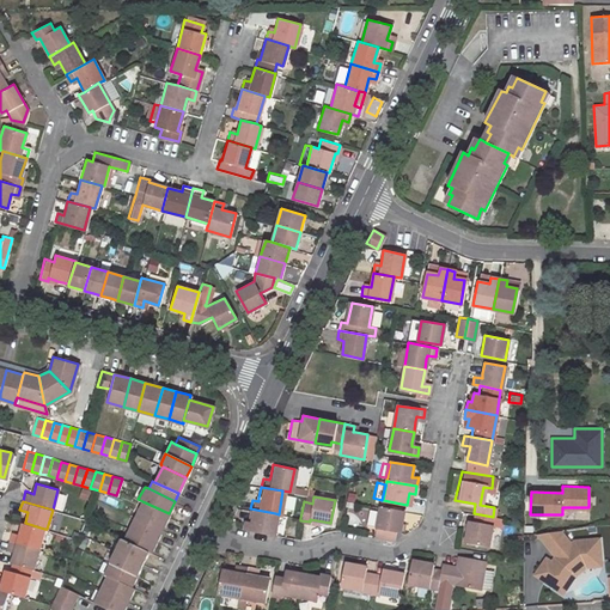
[(142,501),(135,517),(162,529),(169,513),(142,501)]
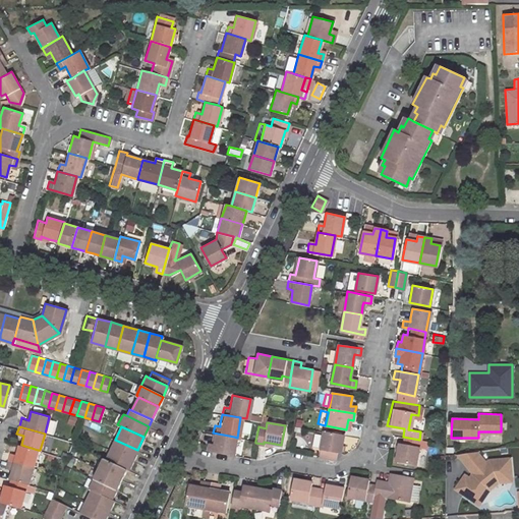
[(323,430),(319,455),(335,458),(336,452),(340,453),(343,435),(323,430)]
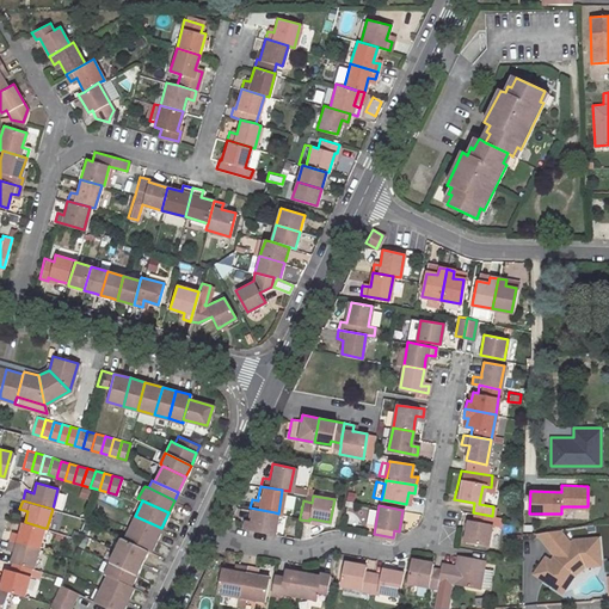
[(241,520),(240,527),(271,533),(275,512),(250,508),(247,521),(241,520)]
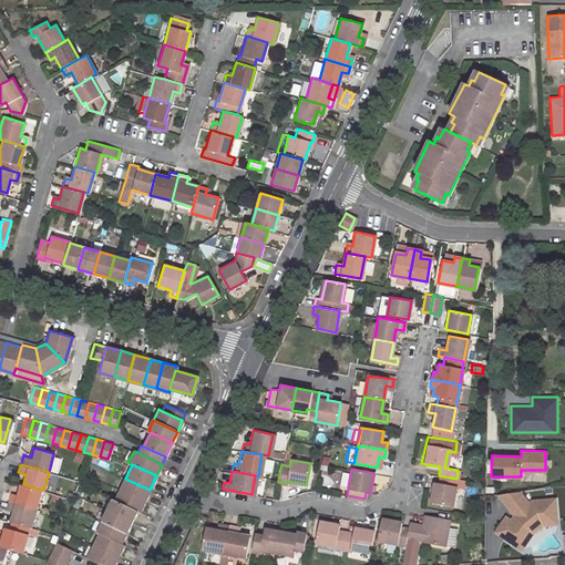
[(432,482),(430,500),(452,505),(456,479),(439,475),(438,483),(432,482)]
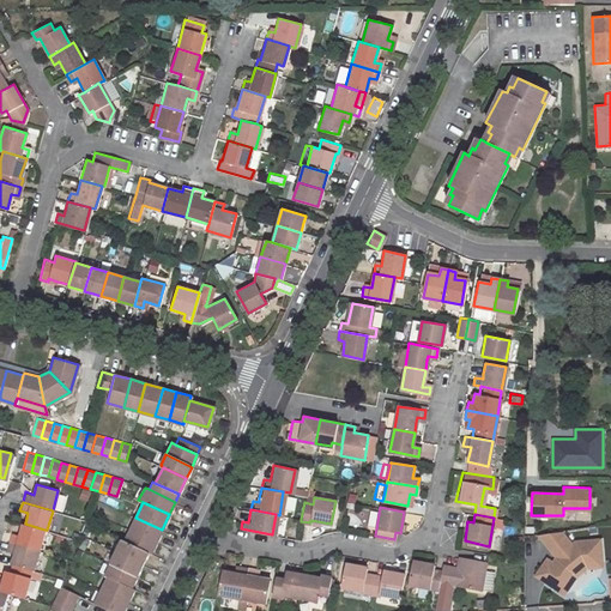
[(135,518),(129,528),(156,542),(162,530),(135,518)]
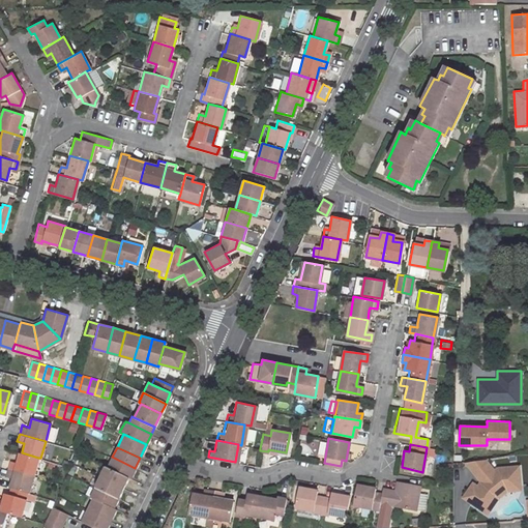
[(9,460),(7,467),(33,474),(38,458),(22,452),(20,452),(17,462),(9,460)]
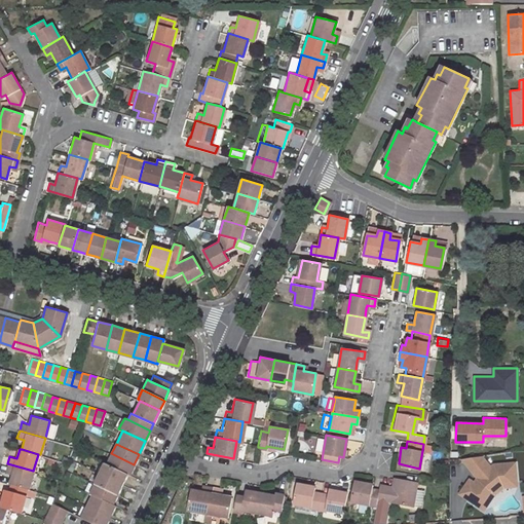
[(111,453),(107,463),(126,474),(128,475),(134,464),(111,453)]
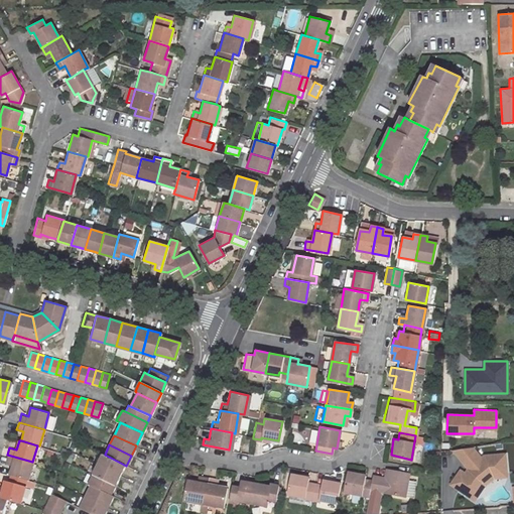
[(471,445),(451,448),(468,469),(465,473),(459,469),(450,483),(469,496),(480,480),(491,471),(505,470),(504,453),(487,454),(481,459),(471,445)]
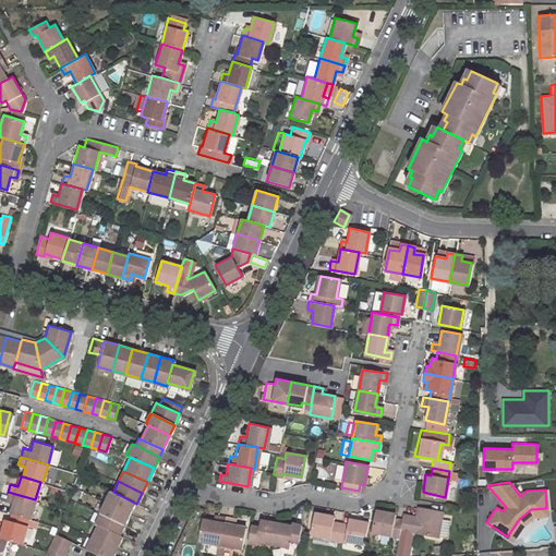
[(110,491),(105,502),(129,514),(134,503),(113,492),(110,491)]
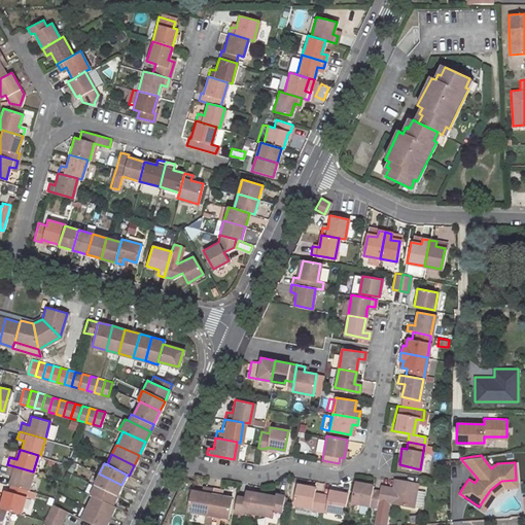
[(12,475),(10,484),(27,489),(28,489),(33,471),(7,464),(5,473),(12,475)]
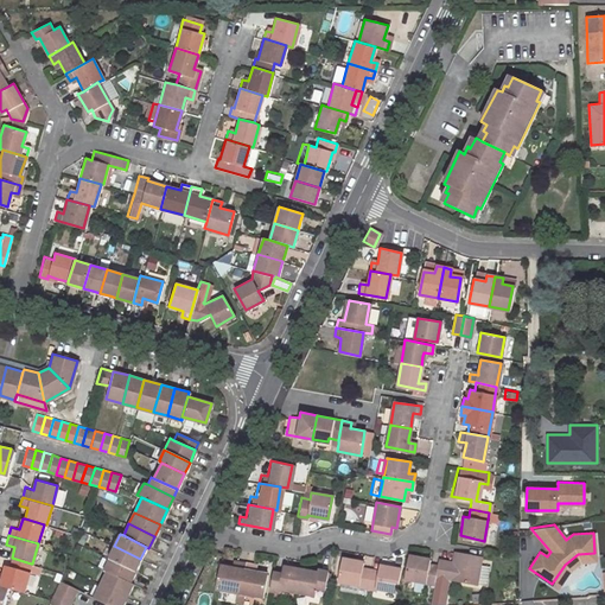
[(114,546),(109,558),(135,570),(140,559),(114,546)]
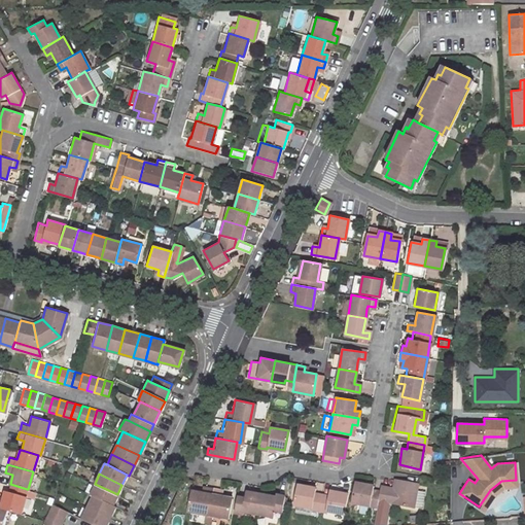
[(392,489),(386,488),(387,485),(379,484),(377,499),(412,506),(416,482),(394,478),(392,489)]
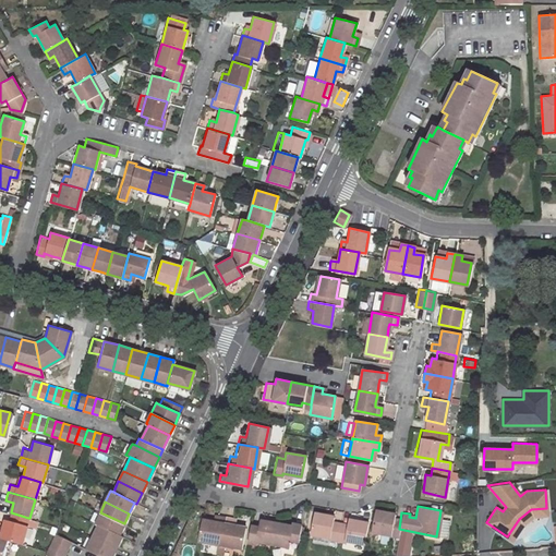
[(519,519),(507,536),(511,540),(522,523),(532,515),(547,514),(546,508),(531,509),(519,519)]
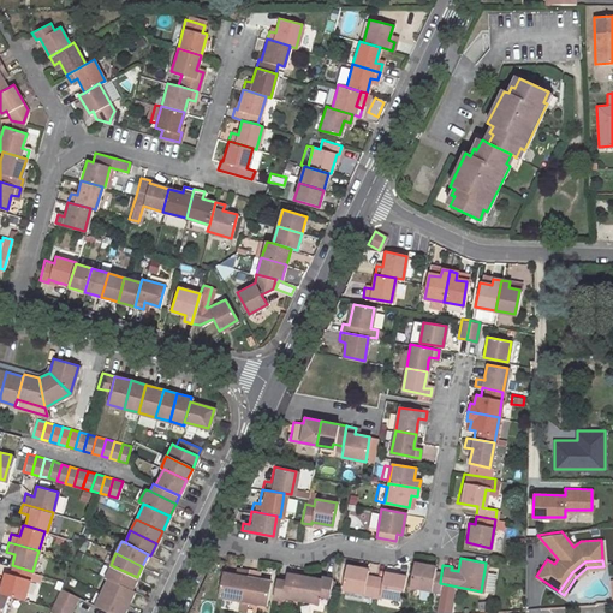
[(442,569),(434,567),(435,565),(415,561),(411,585),(435,590),(438,591),(440,583),(442,569)]
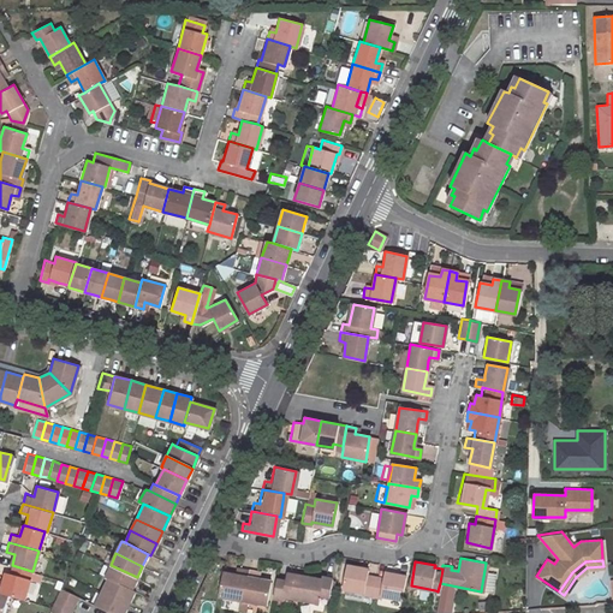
[(5,572),(0,588),(0,591),(7,594),(23,599),(31,571),(12,565),(10,573),(5,572)]
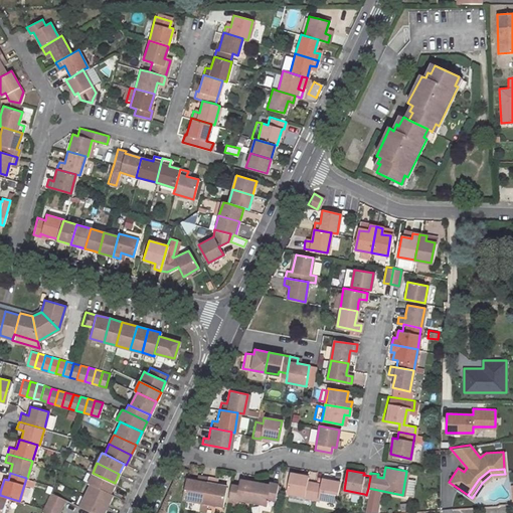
[(93,473),(88,482),(91,483),(110,493),(115,483),(93,473)]
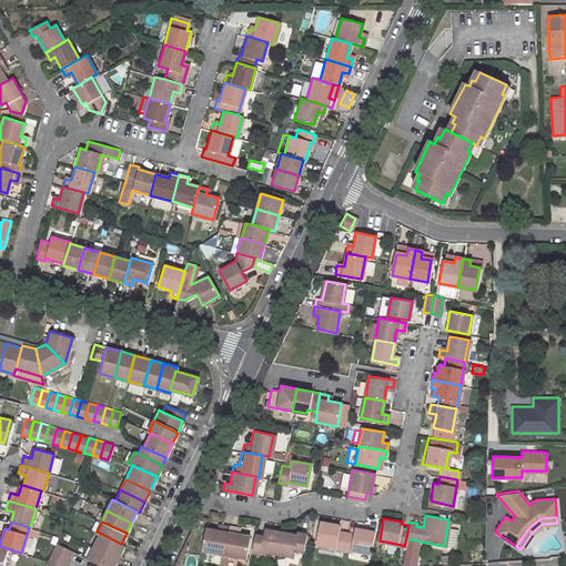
[(345,532),(339,531),(339,525),(320,522),(316,543),(335,547),(335,549),(342,551),(345,532)]
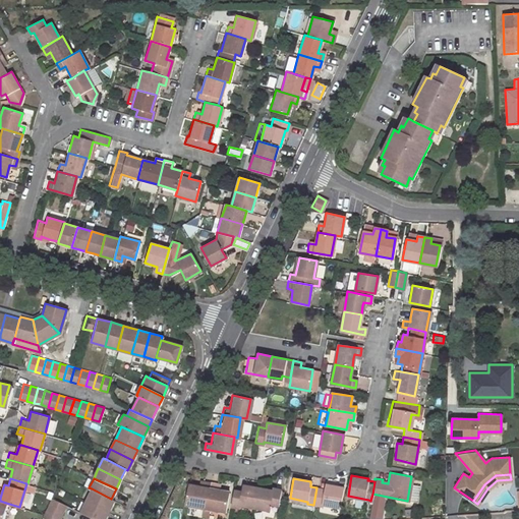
[(187,484),(184,504),(205,508),(209,482),(202,481),(200,487),(187,484)]
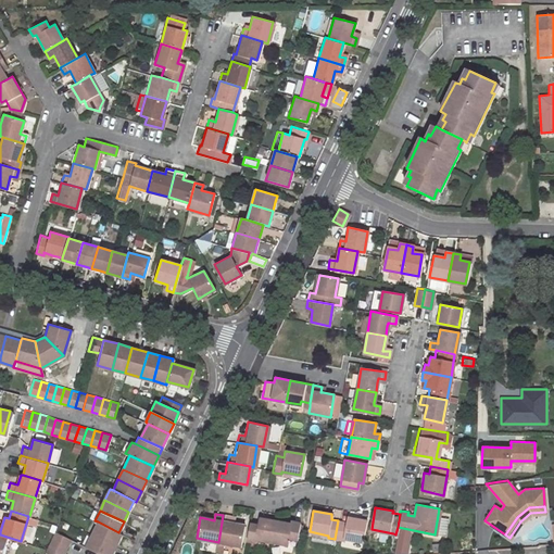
[(223,515),(218,542),(238,545),(242,525),(230,523),(231,517),(223,515)]
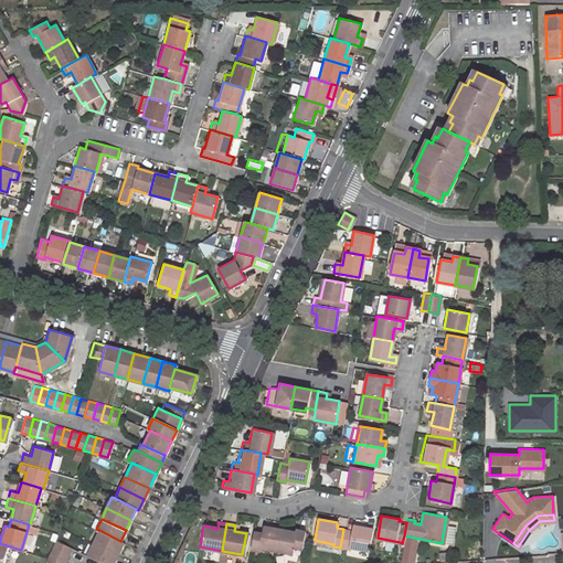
[(254,530),(251,548),(259,550),(259,546),(275,550),(279,529),(264,526),(263,532),(254,530)]
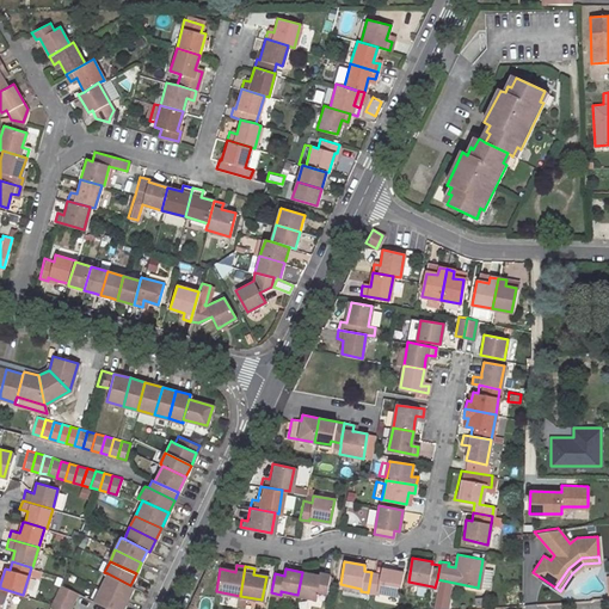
[(371,572),(368,592),(377,594),(377,591),(398,595),(403,572),(382,568),(381,574),(371,572)]
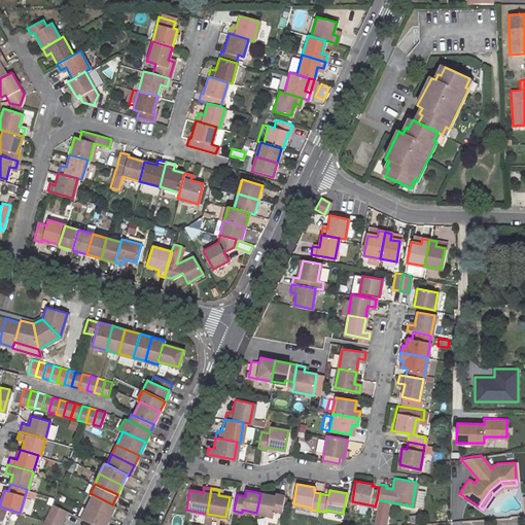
[(260,493),(256,513),(272,516),(273,509),(281,511),(284,494),(276,492),(275,496),(260,493)]
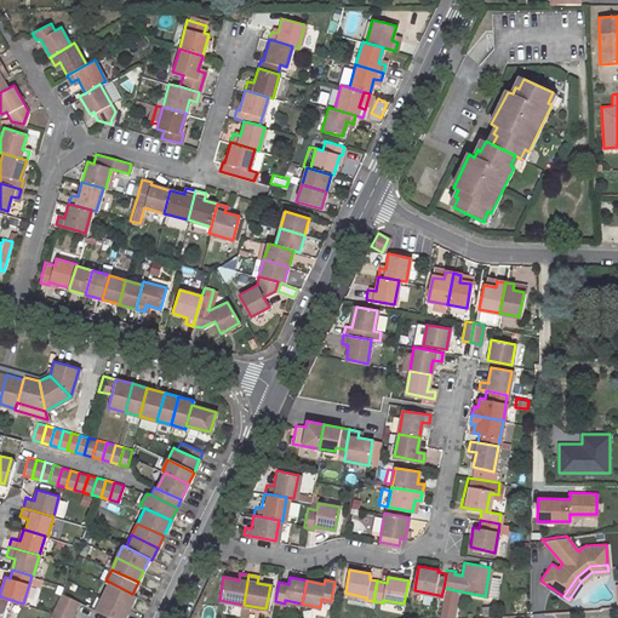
[(109,582),(102,596),(129,608),(135,595),(132,594),(109,582)]
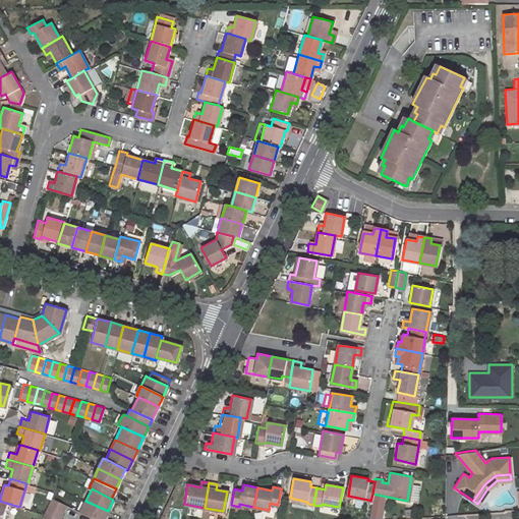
[(66,500),(68,493),(60,489),(57,497),(66,500)]
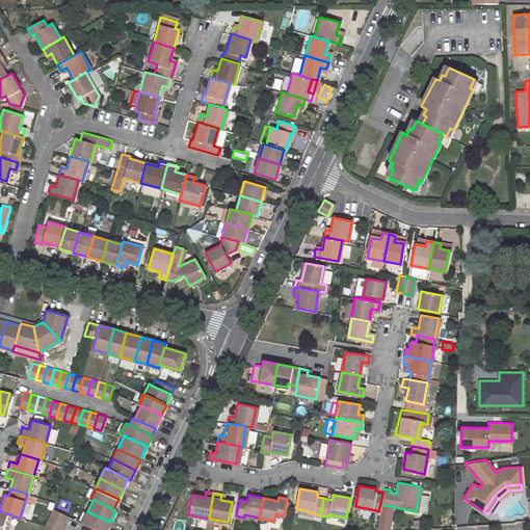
[(52,508),(48,514),(63,522),(67,515),(52,508)]
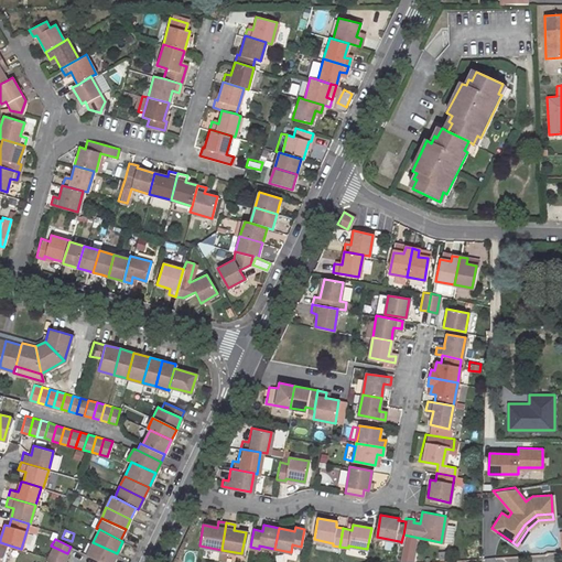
[(93,542),(87,554),(103,561),(112,561),(117,553),(93,542)]
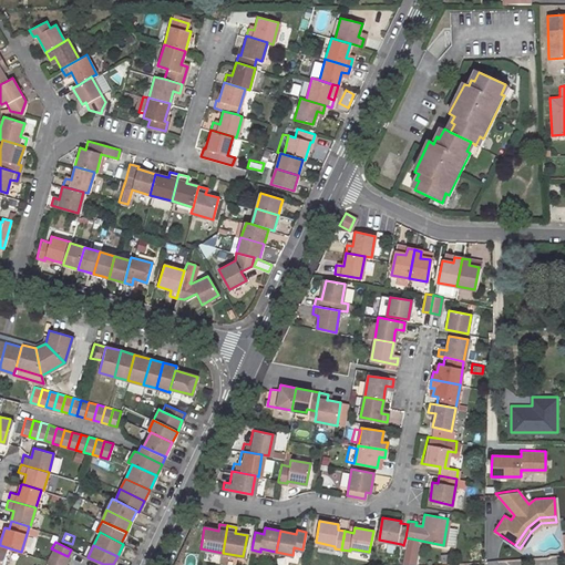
[(51,548),(49,556),(64,563),(68,556),(51,548)]
